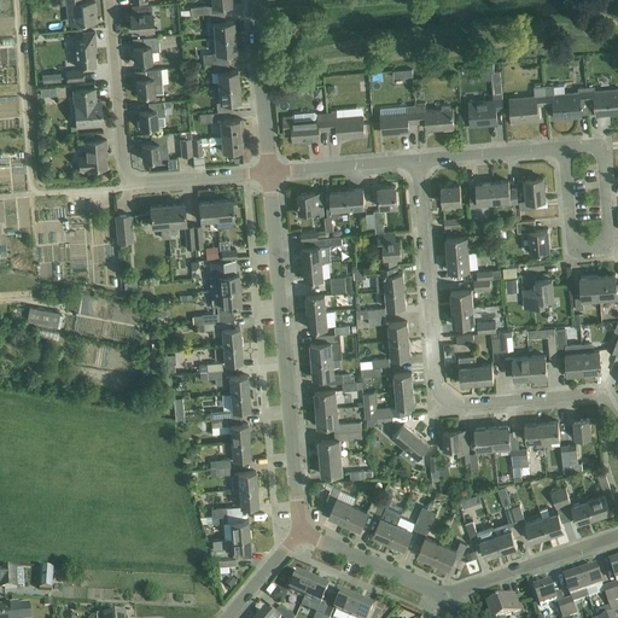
[(65,0),(66,4),(68,24),(94,22),(94,11),(97,11),(95,1),(82,3),(81,0),(65,0)]
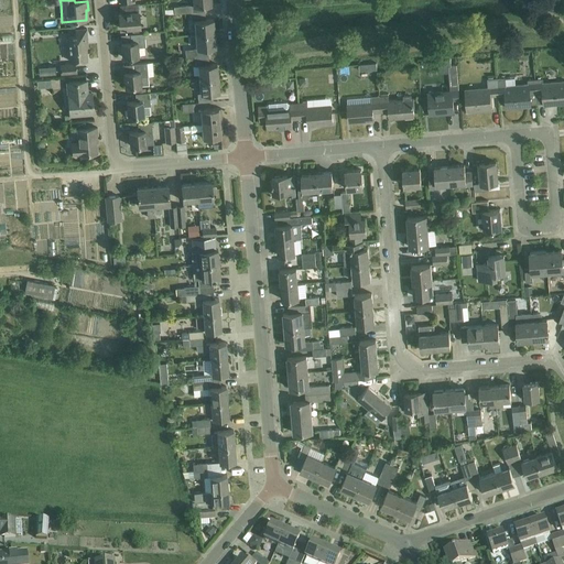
[(121,12),(119,13),(120,29),(140,28),(138,4),(120,6),(121,12)]
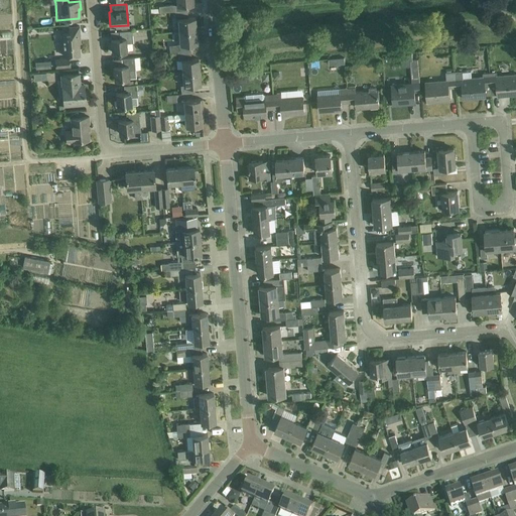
[(179,32),(196,30),(195,18),(188,18),(187,10),(175,11),(174,11),(175,19),(177,19),(179,32)]
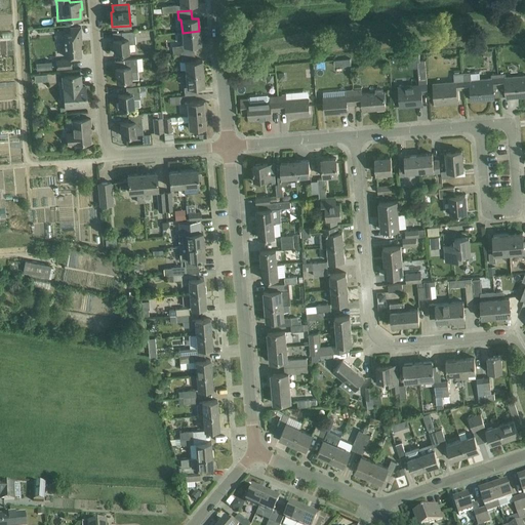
[(80,33),(81,33),(81,27),(70,28),(71,34),(63,35),(65,56),(82,55),(80,33)]
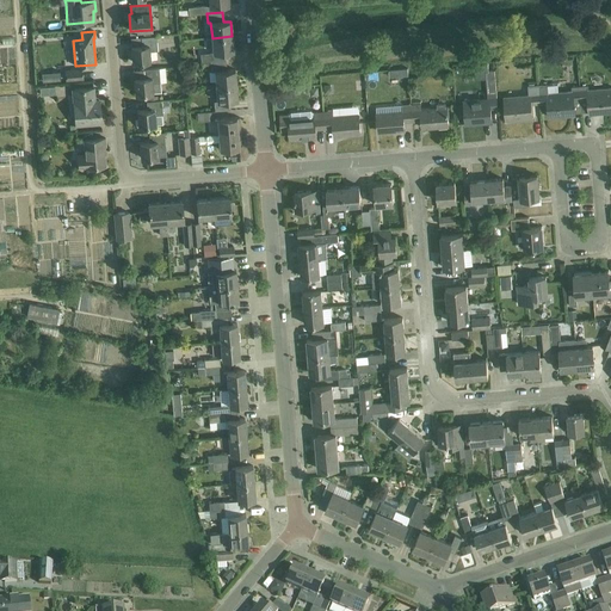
[(141,37),(130,38),(131,47),(133,62),(150,61),(149,51),(158,50),(156,36),(154,36),(144,37),(141,37)]
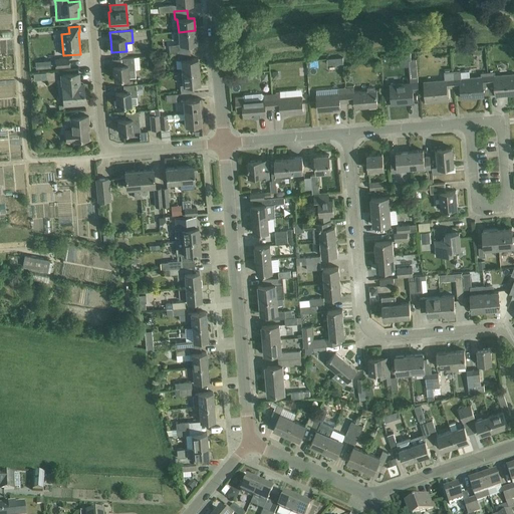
[(195,30),(179,32),(180,44),(177,44),(178,52),(190,51),(190,43),(197,43),(195,30)]
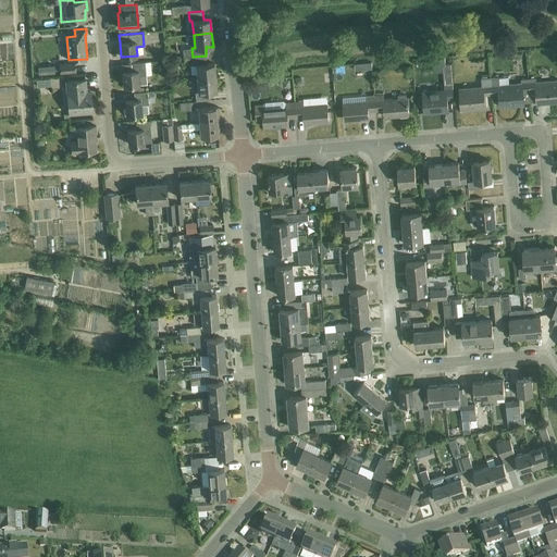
[(207,64),(206,56),(193,57),(193,65),(196,65),(197,78),(215,77),(214,63),(207,64)]
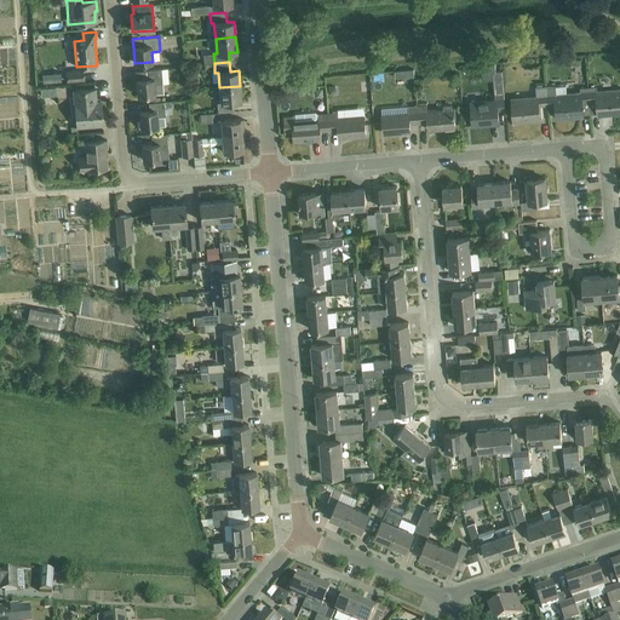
[(145,70),(136,72),(136,80),(137,96),(155,95),(154,85),(162,84),(161,69),(145,70)]
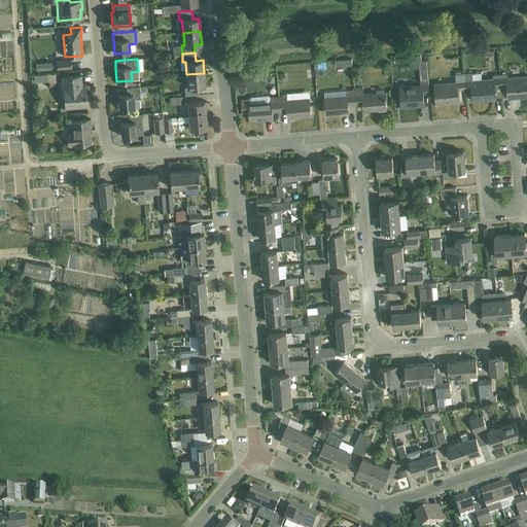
[(422,85),(400,88),(401,108),(424,106),(423,93),(429,92),(428,77),(426,60),(420,61),(421,78),(422,85)]
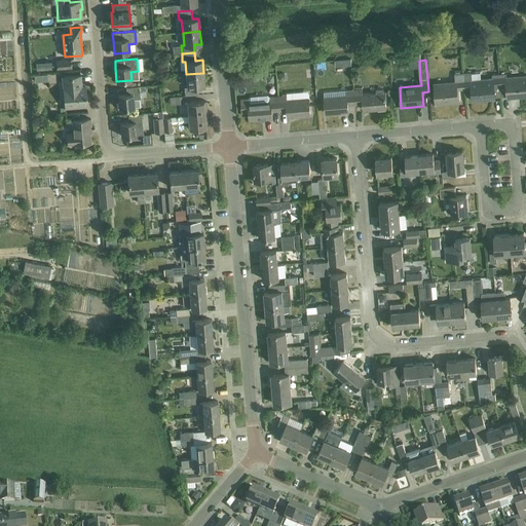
[(203,73),(186,74),(187,87),(184,87),(185,96),(198,95),(197,86),(204,86),(203,73)]
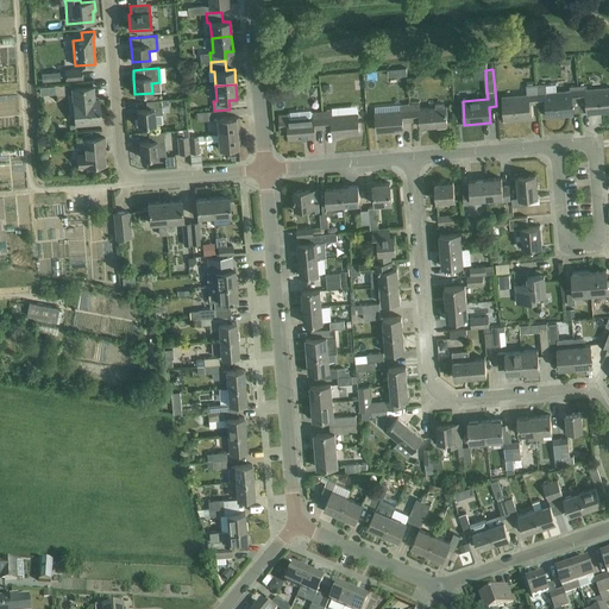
[(545,86),(537,86),(538,104),(546,102),(547,118),(573,115),(572,100),(579,100),(578,87),(570,87),(571,92),(557,93),(556,85),(545,86)]
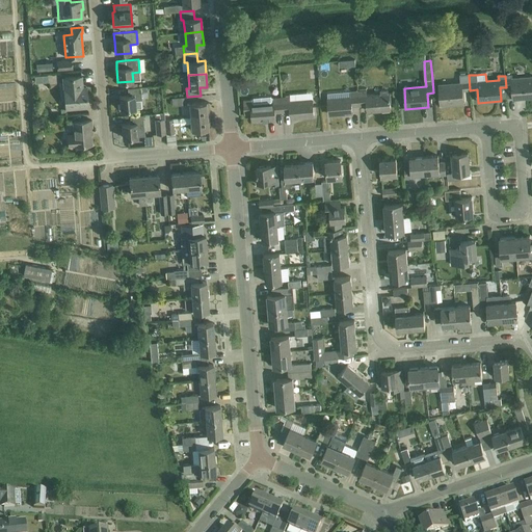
[(470,90),(469,75),(460,76),(461,83),(439,85),(441,106),(464,104),(463,90),(470,90)]
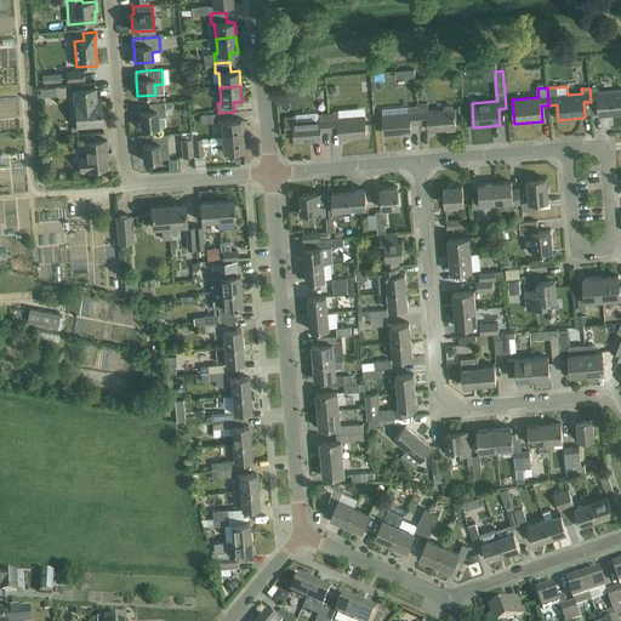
[(599,87),(590,89),(591,102),(598,101),(599,117),(620,114),(620,90),(619,90),(599,92),(599,87)]
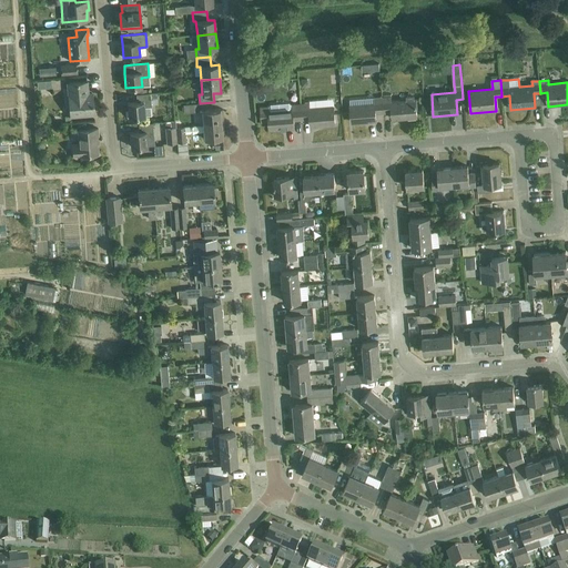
[(70,117),(94,114),(92,93),(85,94),(84,82),(68,83),(70,117)]
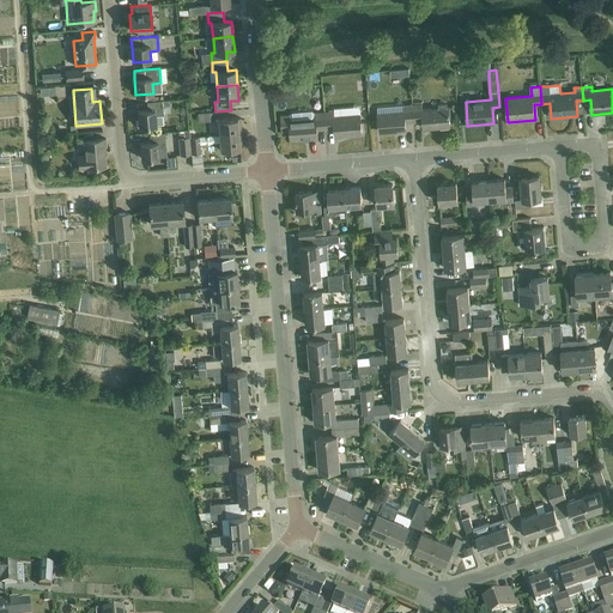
[(147,110),(137,111),(139,127),(156,125),(156,115),(163,115),(163,107),(162,101),(157,101),(147,102),(146,102),(147,110)]
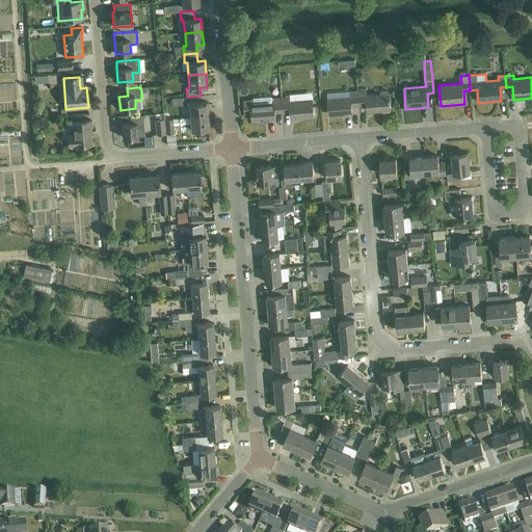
[(366,91),(358,91),(360,106),(368,105),(368,112),(391,110),(390,94),(389,94),(388,90),(380,91),(380,95),(367,96),(366,91)]
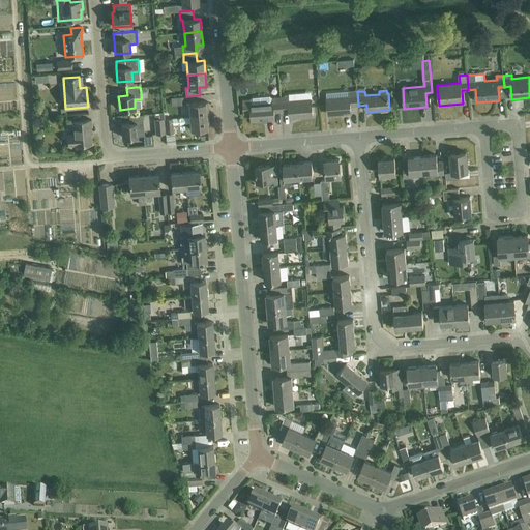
[(349,95),(327,97),(327,98),(328,115),(351,113),(350,107),(358,106),(357,91),(349,92),(349,95)]
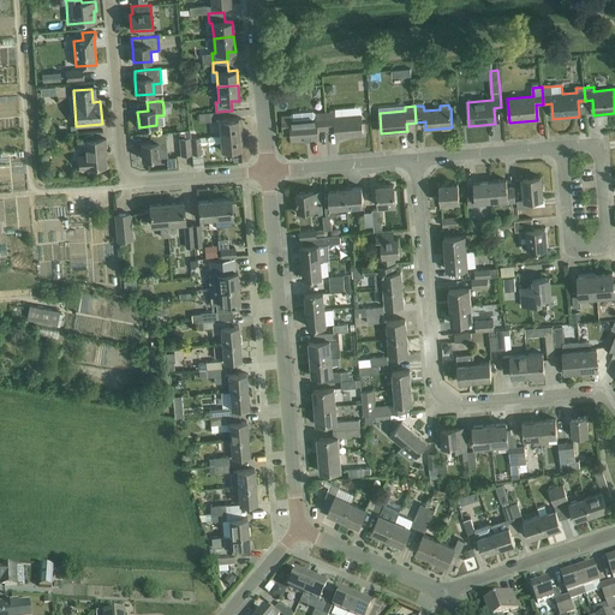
[(198,123),(215,121),(215,112),(198,113),(198,123)]
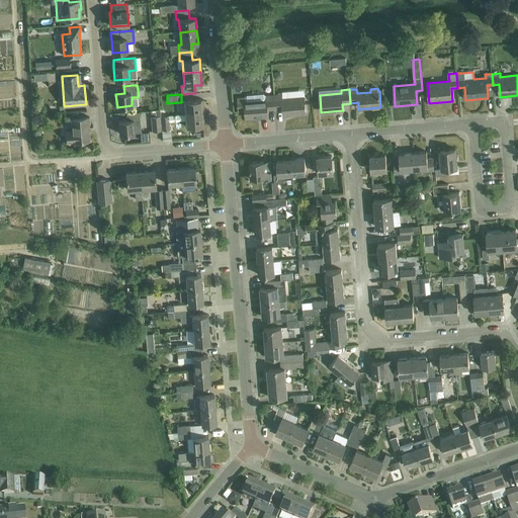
[(275,109),(274,95),(265,96),(264,94),(247,96),(245,98),(237,98),(238,111),(245,111),(246,118),(268,116),(268,110),(275,109)]
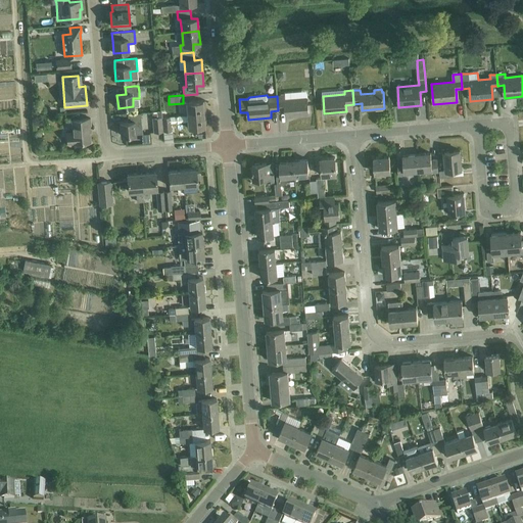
[(285,96),(277,96),(278,110),(285,110),(286,116),(308,114),(307,97),(285,99),(285,96)]
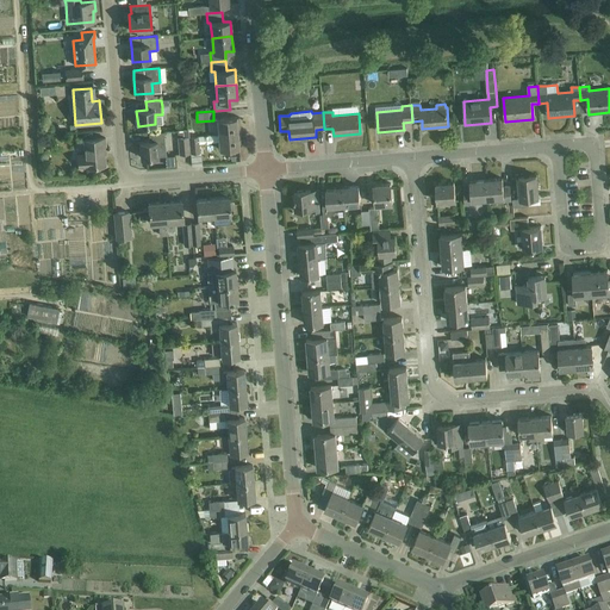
[(217,135),(241,132),(240,118),(216,120),(217,135)]
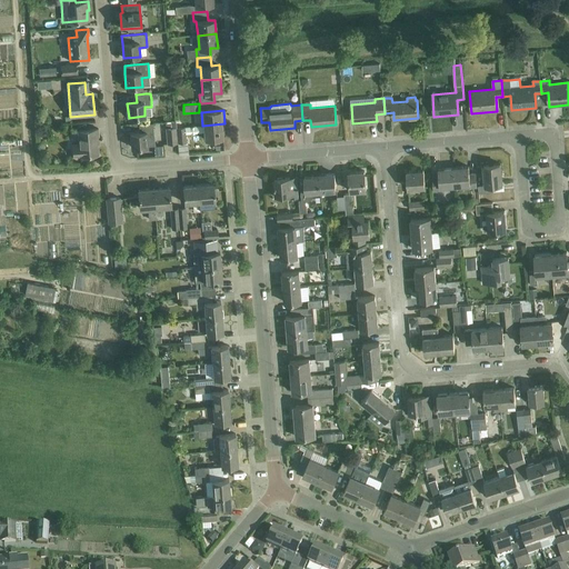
[(178,143),(177,128),(176,121),(167,122),(168,128),(169,145),(178,143)]
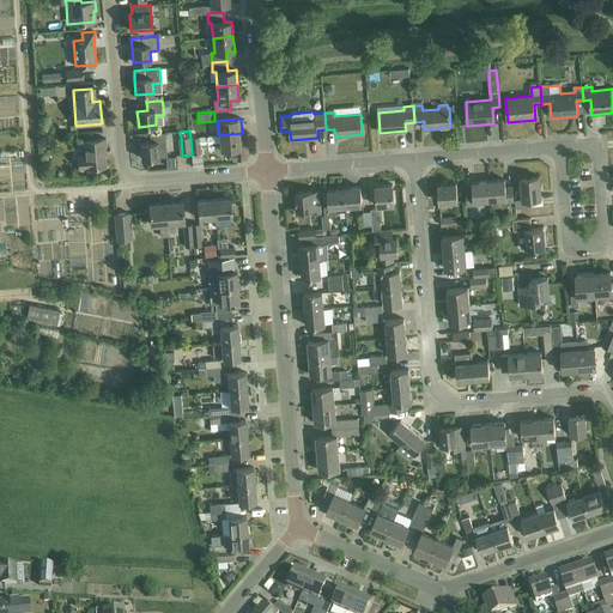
[(167,157),(167,147),(165,133),(150,134),(150,143),(140,144),(141,159),(159,157),(165,157),(167,157)]
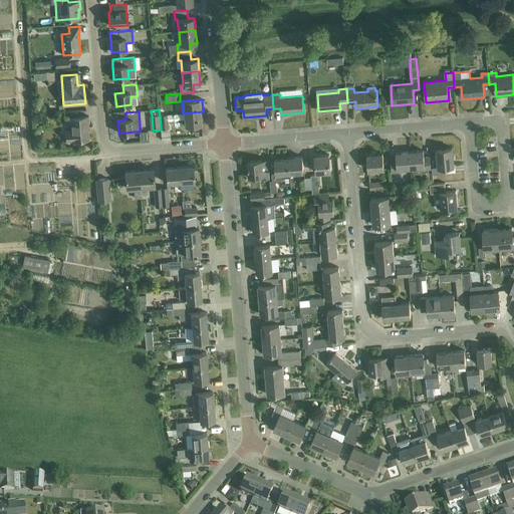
[(183,113),(167,114),(167,121),(184,119),(185,126),(204,124),(203,111),(183,113)]
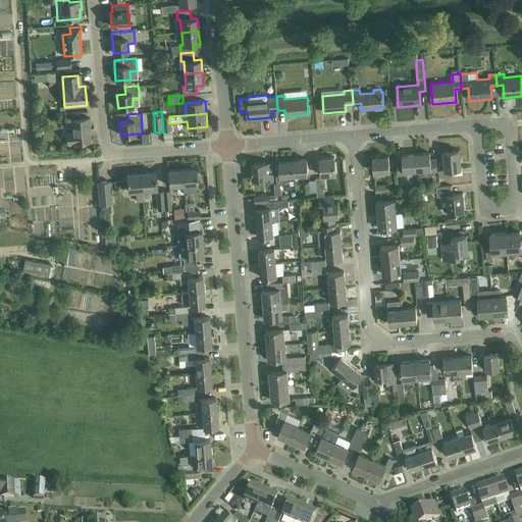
[(162,117),(163,132),(164,143),(172,142),(171,131),(170,131),(169,116),(162,117)]
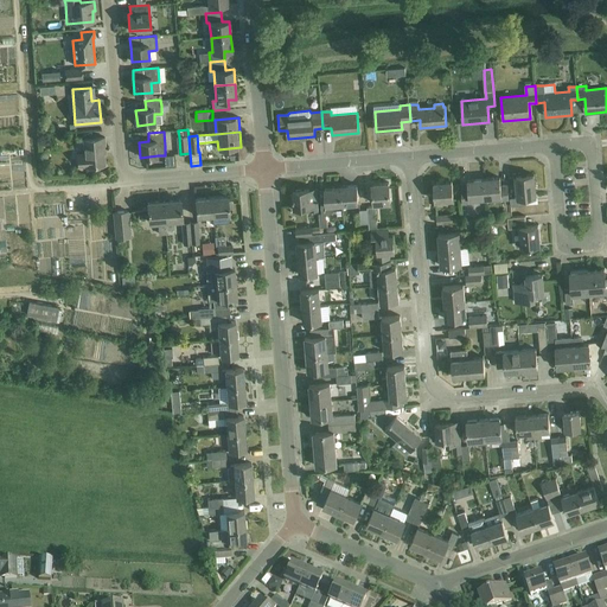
[(84,139),(85,159),(76,160),(77,168),(84,168),(85,173),(94,173),(94,166),(104,165),(103,149),(106,148),(104,138),(84,139)]
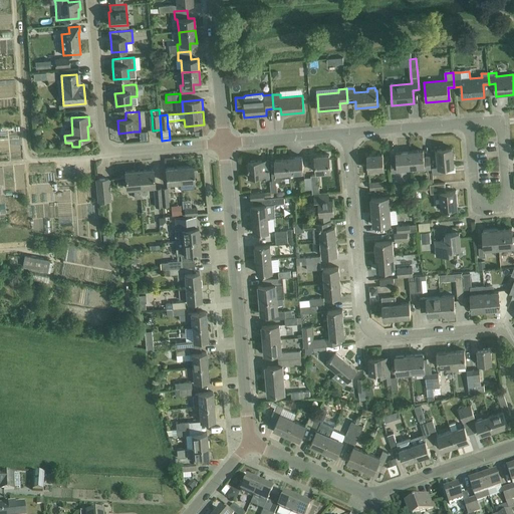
[(445,167),(454,167),(452,149),(437,150),(439,167),(433,168),(433,175),(446,173),(445,167)]
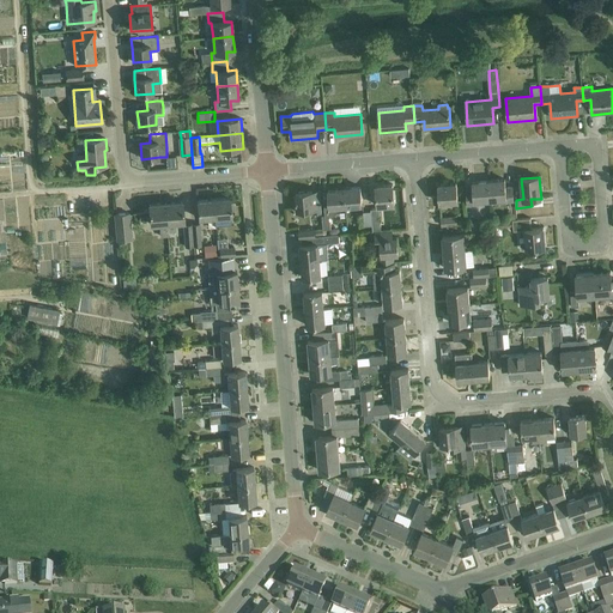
[(505,180),(489,181),(491,200),(499,199),(499,202),(507,202),(514,201),(513,187),(507,188),(505,180)]
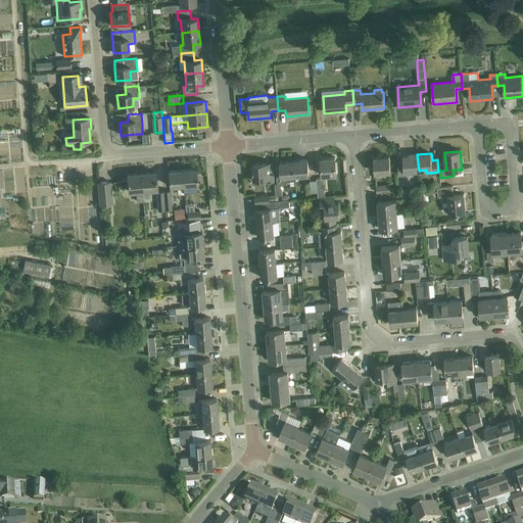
[(419,171),(417,154),(403,155),(405,162),(398,163),(399,176),(406,175),(406,172),(419,171)]
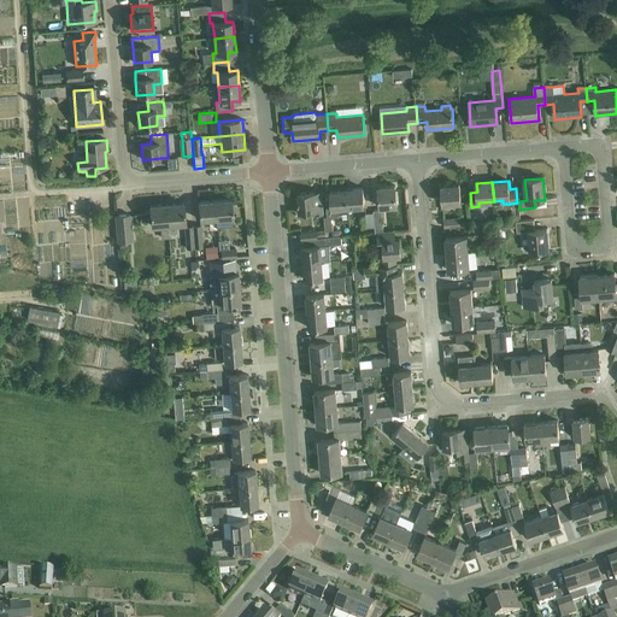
[(380,207),(398,206),(395,186),(378,187),(380,207)]
